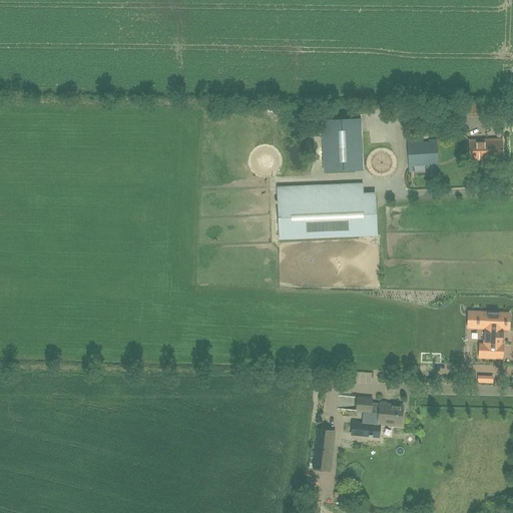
[(325,171),(362,170),(360,119),(323,121),(325,171)]
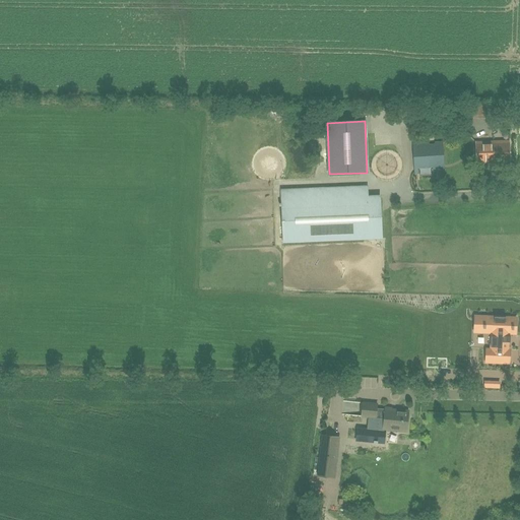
[(396,133),(379,133),(379,145),(393,145),(393,138),(396,138),(396,133)]
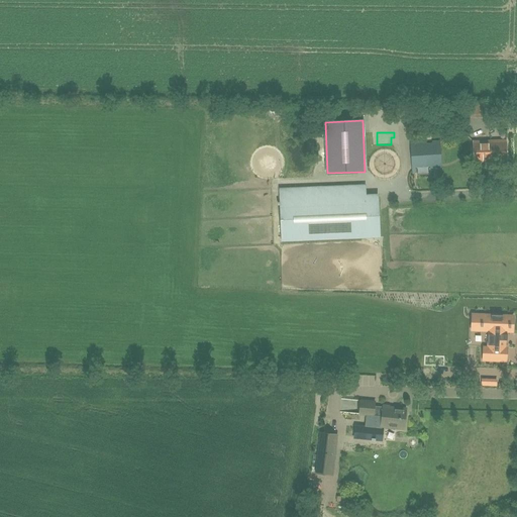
[(474,164),(507,163),(507,140),(473,141),(474,164)]
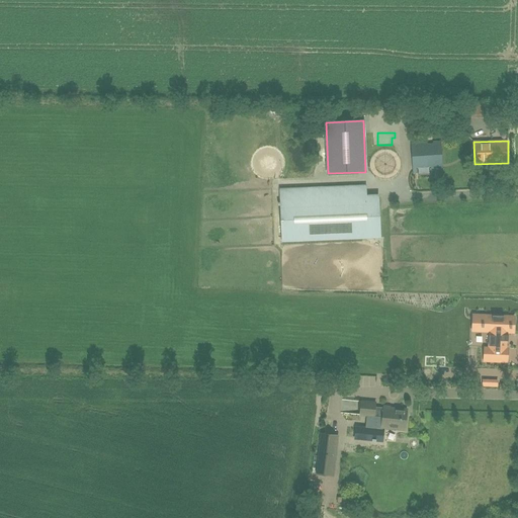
[(440,145),(412,147),(413,166),(414,173),(417,173),(416,166),(430,165),(430,172),(442,171),(441,164),(440,145)]
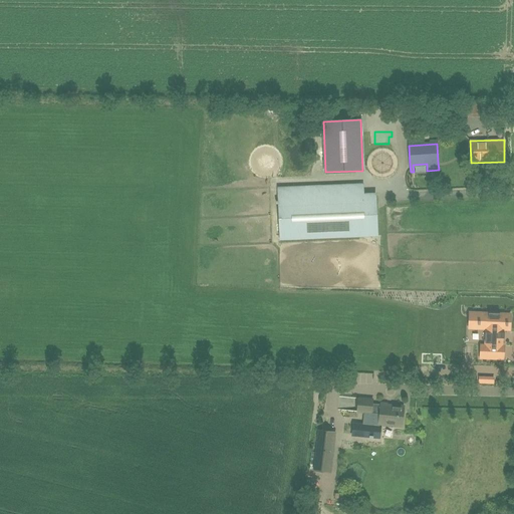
[(458,165),(441,166),(441,174),(458,173),(458,165)]
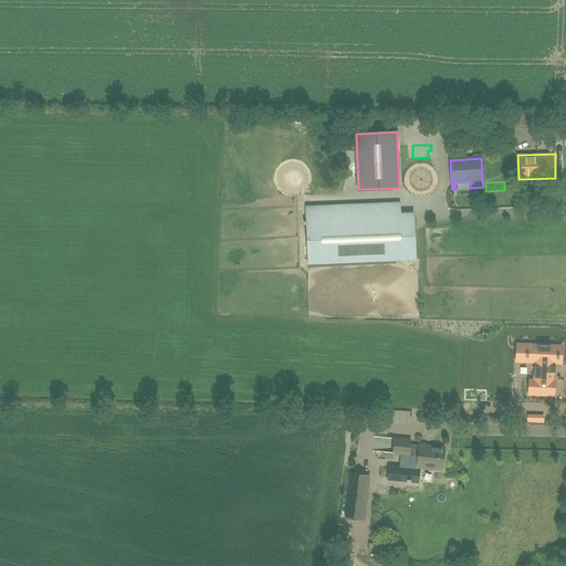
[(306,207),(308,264),(416,260),(413,213),(400,213),(399,202),(306,207)]
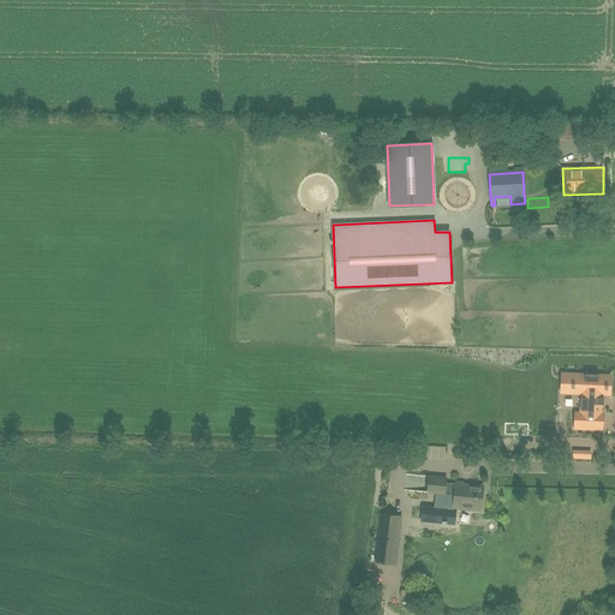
[(603,415),(601,413),(601,405),(602,405),(603,398),(601,398),(601,394),(605,395),(605,389),(607,389),(607,386),(605,386),(607,376),(562,374),(561,393),(581,394),(580,413),(575,413),(574,429),(602,430),(603,415)]
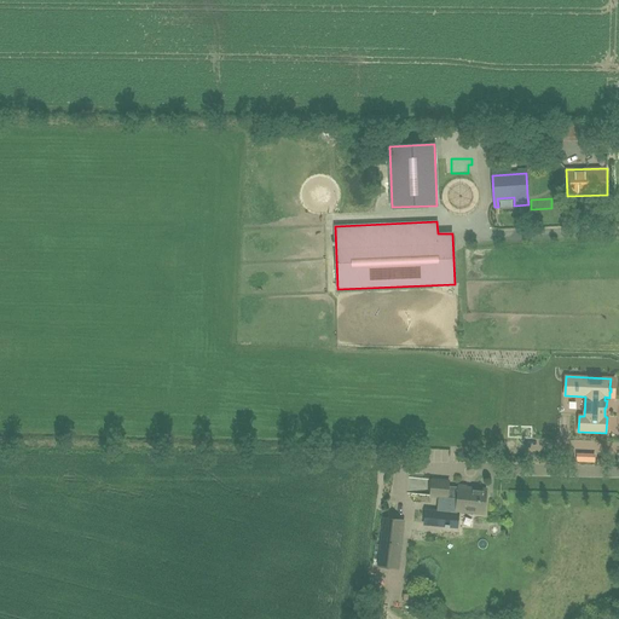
[(411,479),(411,490),(429,490),(429,479),(411,479)]
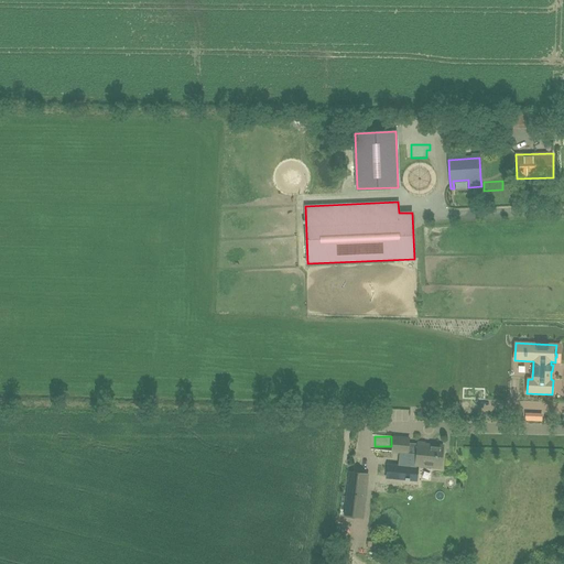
[(409,443),(409,438),(393,436),(392,452),(408,454),(408,452),(416,453),(415,465),(424,466),(423,468),(426,470),(430,472),(433,468),(433,467),(441,467),(443,446),(424,445),(424,443),(418,442),(418,444),(409,443)]
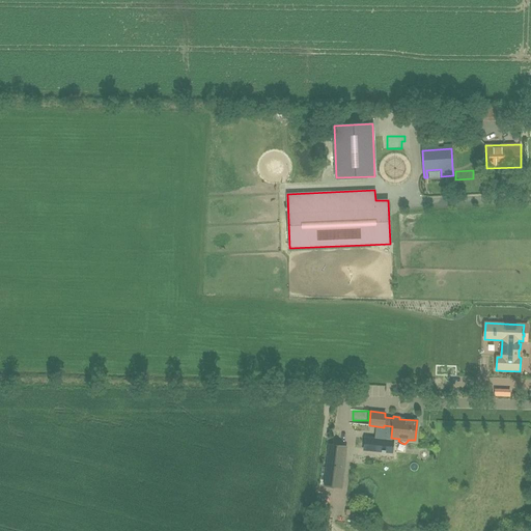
[(327,469),(326,469),(324,486),(341,488),(343,471),(342,471),(343,464),(344,464),(346,446),(329,444),(327,462),(328,462),(327,469)]
